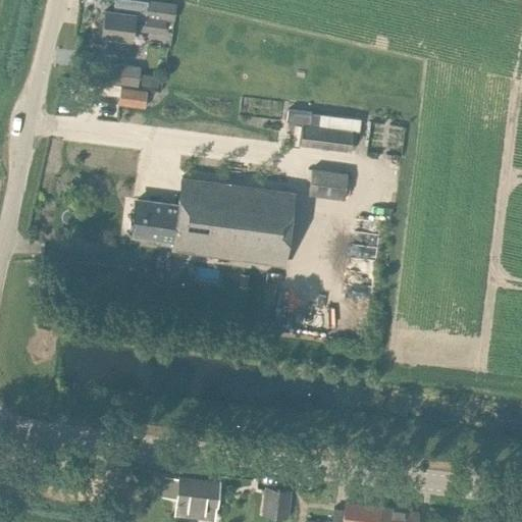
[(105,10),(102,35),(132,39),(134,30),(163,34),(165,20),(171,21),(173,21),(176,5),(174,5),(140,0),(113,0),(112,11),(105,10)]
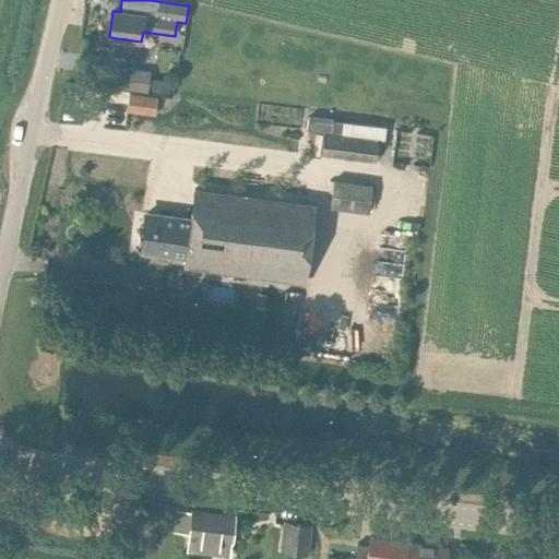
[(147,74),(121,71),(119,90),(145,93),(147,74)]
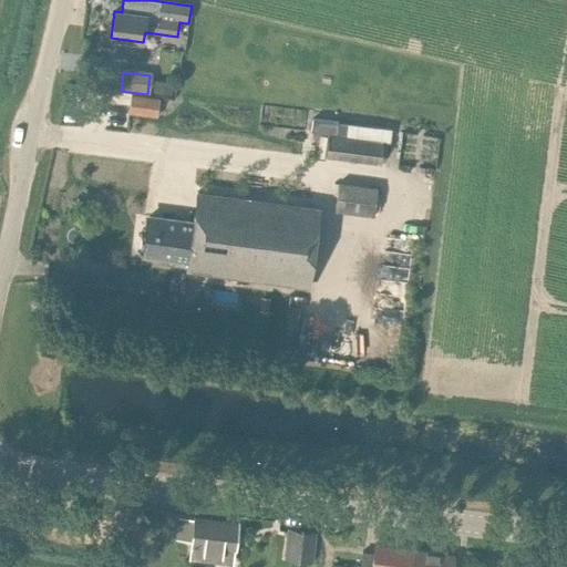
[(152,92),(171,94),(172,82),(153,80),(152,92)]
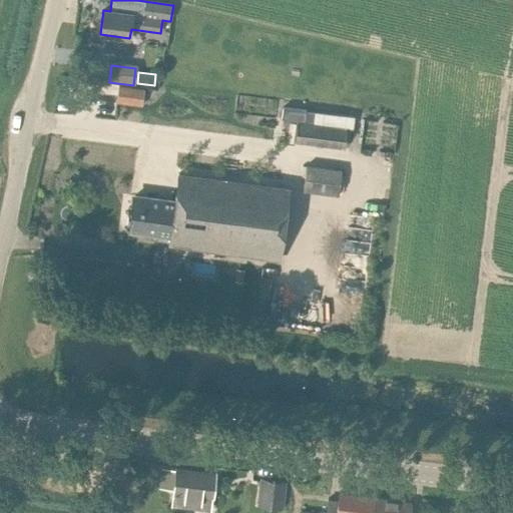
[(117,85),(115,102),(140,105),(143,89),(143,88),(128,86),(119,85),(117,85)]
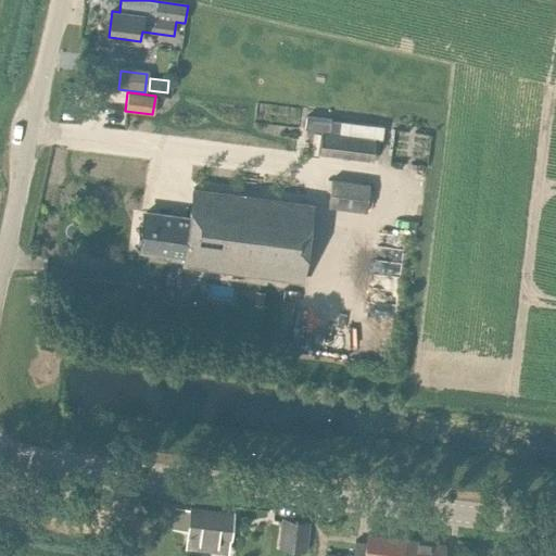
[(305,116),(303,128),(338,133),(340,121),(305,116)]
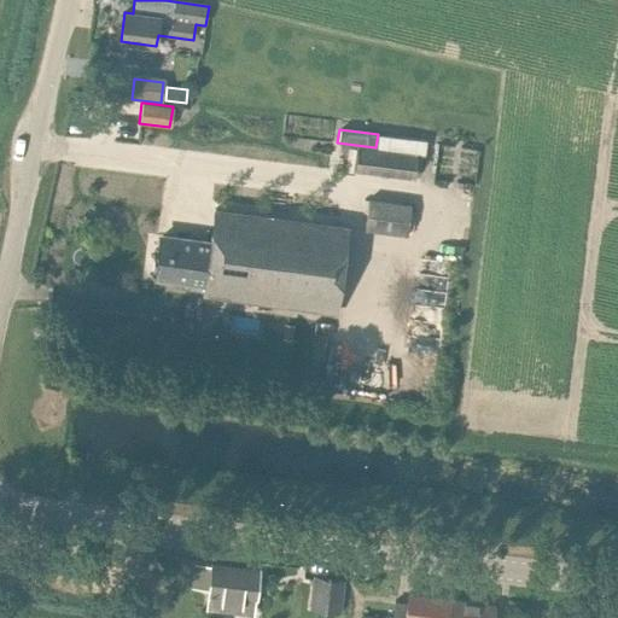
[(378,132),(375,150),(417,155),(420,155),(423,138),(378,132)]
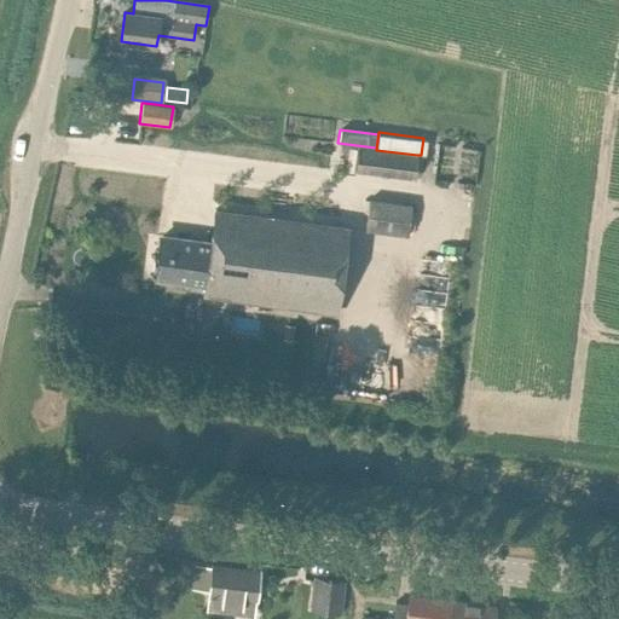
[(358,148),(354,172),(415,179),(417,155),(376,150),(358,148)]
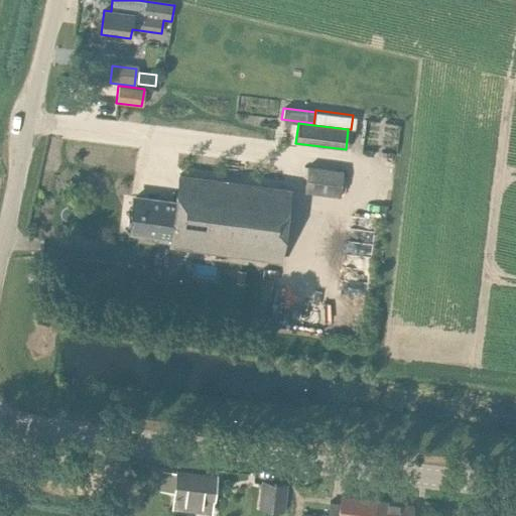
[(279,261),(289,189),(178,175),(175,203),(135,198),(132,214),(128,214),(126,231),(170,237),(169,247),(279,261)]
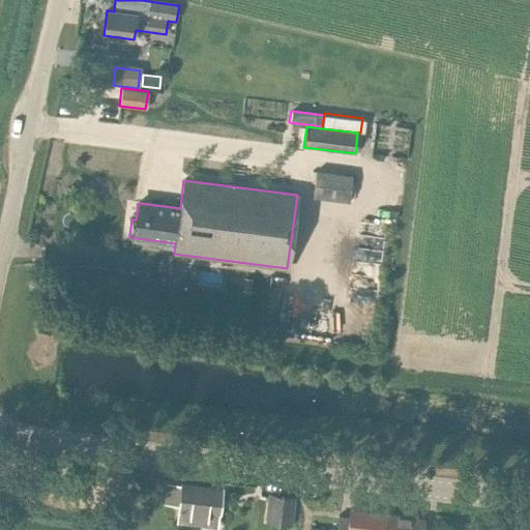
[(243,277),(241,291),(251,292),(252,280),(243,277)]
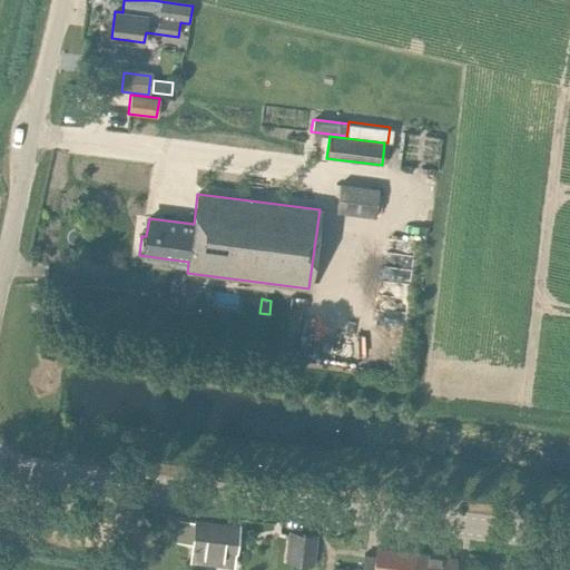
[(301,324),(294,370),(355,377),(362,332),(301,324)]
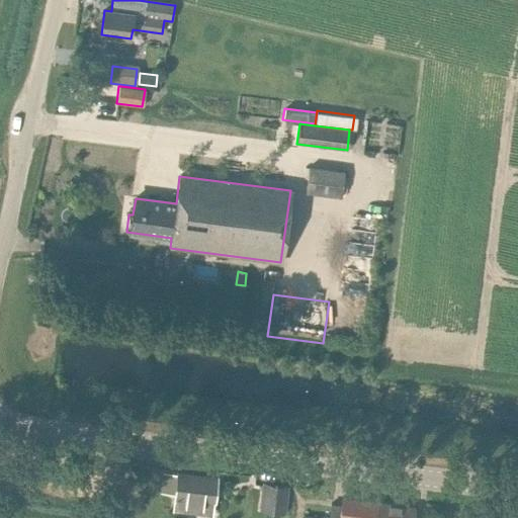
[(42,340),(34,339),(31,354),(39,355),(42,340)]
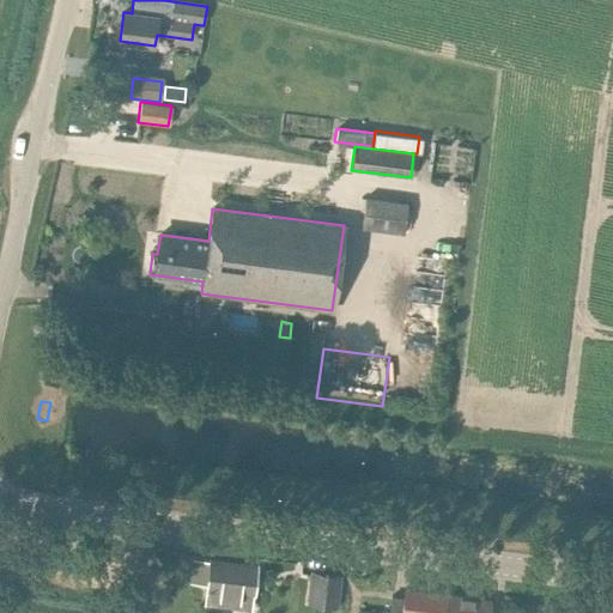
[(195,559),(193,578),(208,580),(206,601),(248,607),(249,592),(250,593),(254,565),(211,560),(211,562),(195,559)]
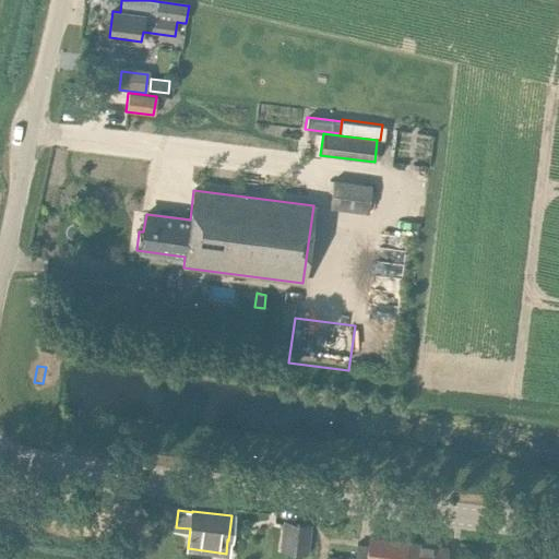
[(310,524),(284,521),(280,549),(307,552),(310,524)]
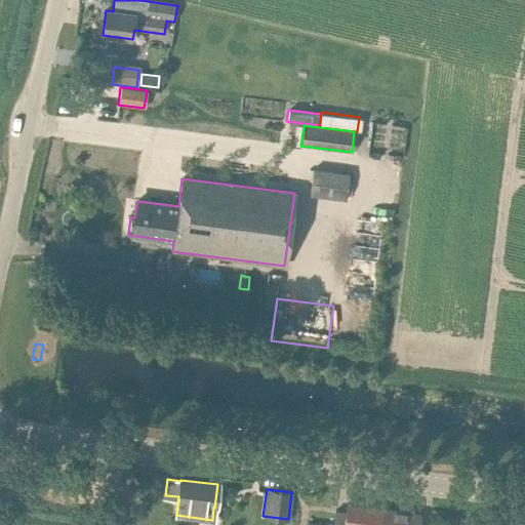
[(332,524),(380,524),(385,508),(347,503),(346,512),(334,511),(332,524)]
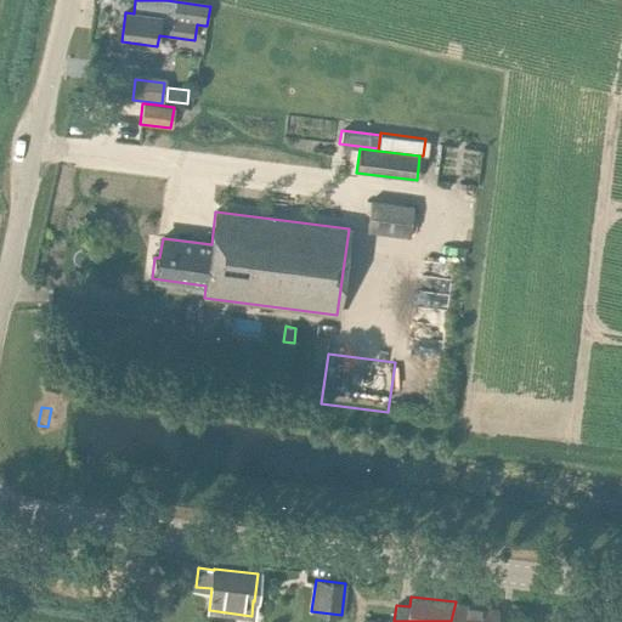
[(456,601),(451,621),(491,621),(493,606),(456,601)]
